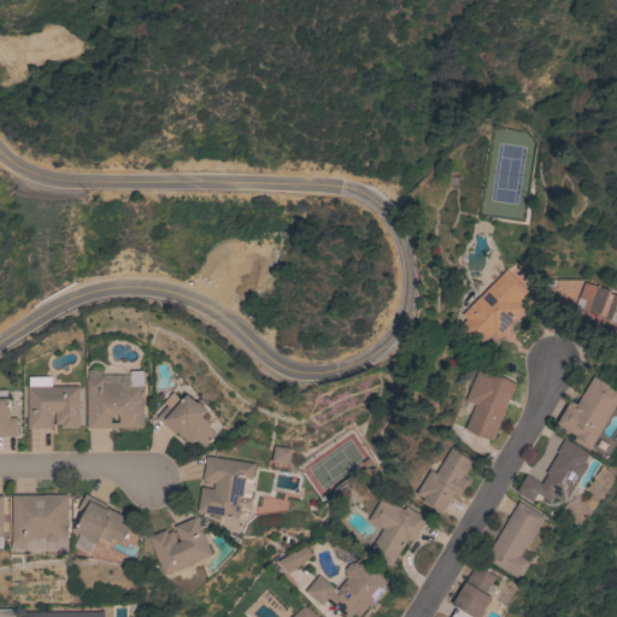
[(465,318),(460,313),(481,292),(482,294),(505,270),(528,292),(516,303),(523,309),(497,336),(492,333),(477,348),(457,328),(465,318)]
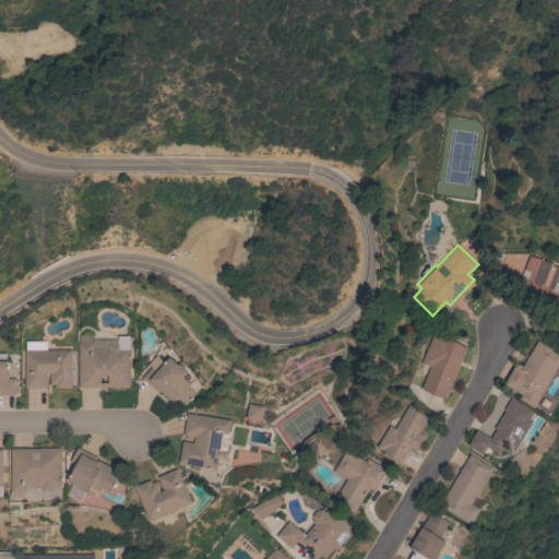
[(551,263),(550,265),(558,268),(558,298),(556,298),(558,293),(546,289),(547,287),(542,285),(543,283),(533,281),(533,283),(526,281),(534,258),(551,263)]
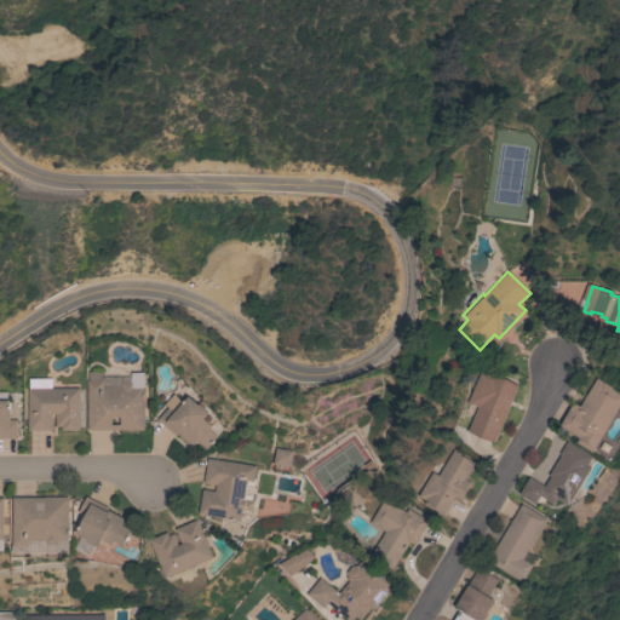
[(509,407),(509,408),(503,423),(501,423),(494,442),(466,431),(477,407),(466,402),(481,368),(494,374),(494,375),(517,385),(509,407)]
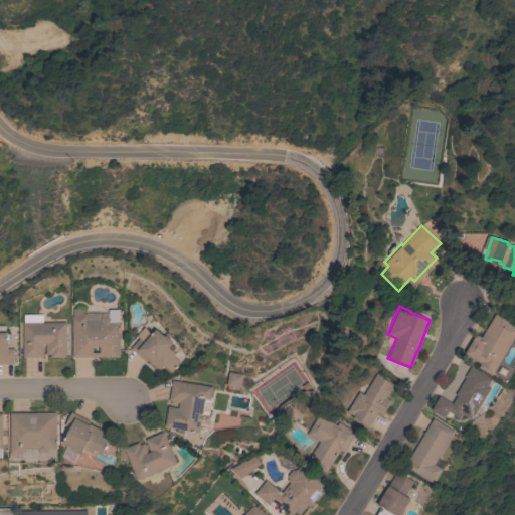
[(119,357),(110,357),(108,357),(108,358),(100,358),(100,357),(72,357),(71,316),(73,316),(73,309),(83,309),(83,317),(84,317),(84,314),(94,314),(94,313),(96,313),(108,313),(108,310),(119,310),(119,357)]
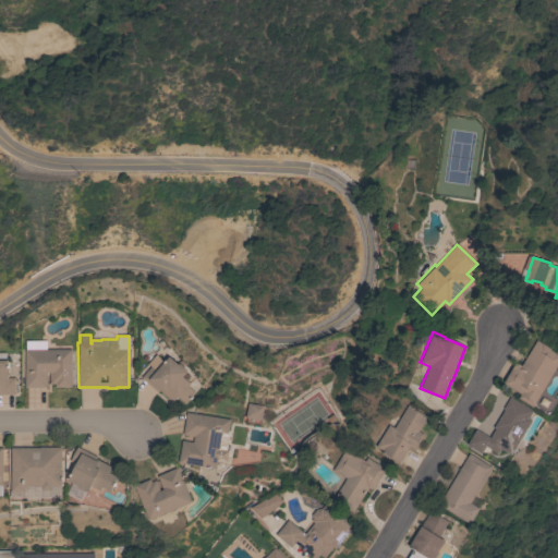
[(557,367),(534,408),(520,399),(522,395),(504,384),(516,363),(522,366),(537,340),(557,352),(557,367)]
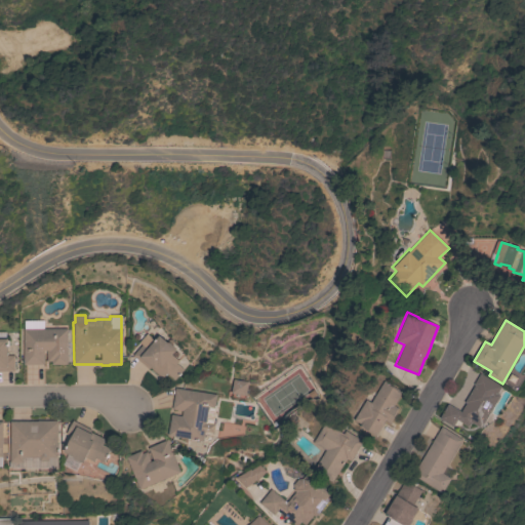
[(67,328),(68,364),(51,364),(51,361),(47,361),(46,350),(44,350),(44,364),(24,365),(23,329),(67,328)]
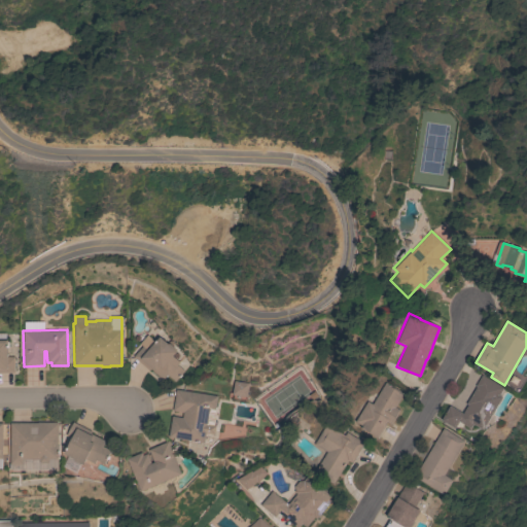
[(7,357),(14,357),(14,373),(0,373),(0,332),(5,332),(5,340),(7,340),(7,357)]
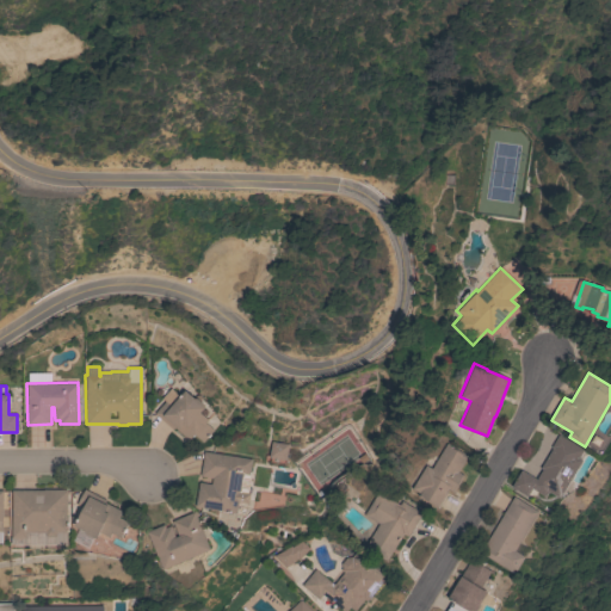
[(154,414),(166,401),(171,406),(184,390),(195,399),(195,397),(196,399),(197,399),(203,405),(204,406),(203,407),(204,408),(199,413),(208,420),(205,424),(213,430),(203,443),(193,434),(189,440),(174,429),(172,430),(154,414)]
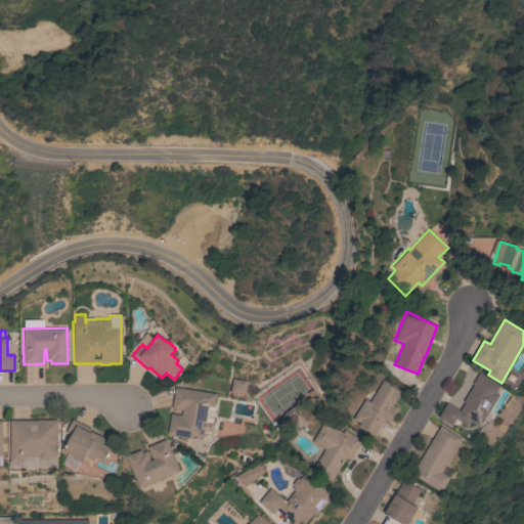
[(482,428),(472,422),(469,427),(457,420),(453,427),(438,418),(447,403),(461,411),(466,403),(464,402),(475,383),(474,382),(479,373),(503,386),(497,393),(500,395),(482,428)]
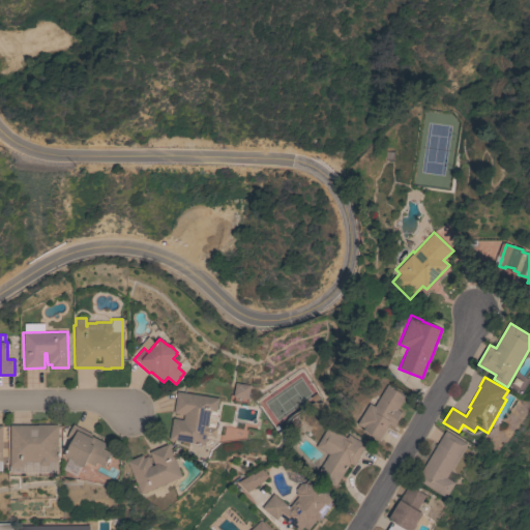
[(249,386),(247,399),(234,396),(235,384),(249,386)]
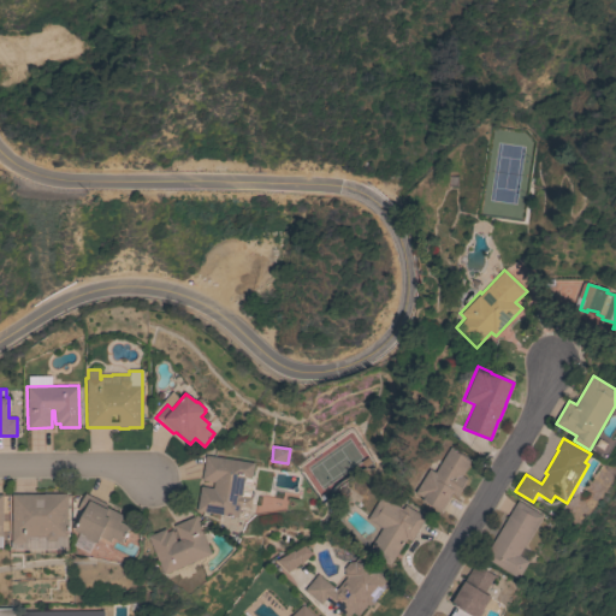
[(450,446),(471,460),(461,477),(467,480),(457,497),(451,493),(440,513),(421,502),(424,498),(415,492),(428,469),(434,473),(450,446)]
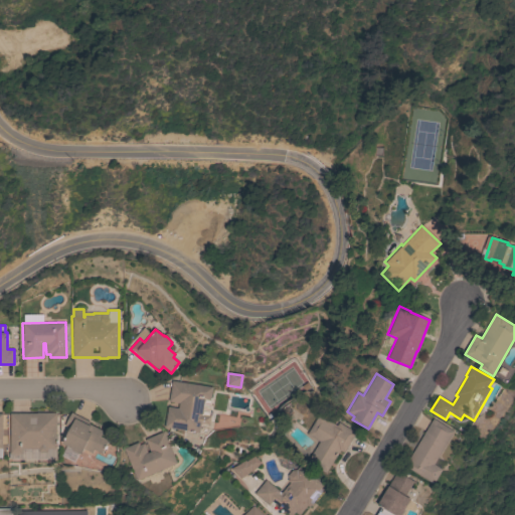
[(212,387),(210,400),(205,399),(202,414),(206,415),(204,424),(201,423),(199,433),(164,427),(167,406),(178,408),(179,403),(168,401),(172,381),(212,387)]
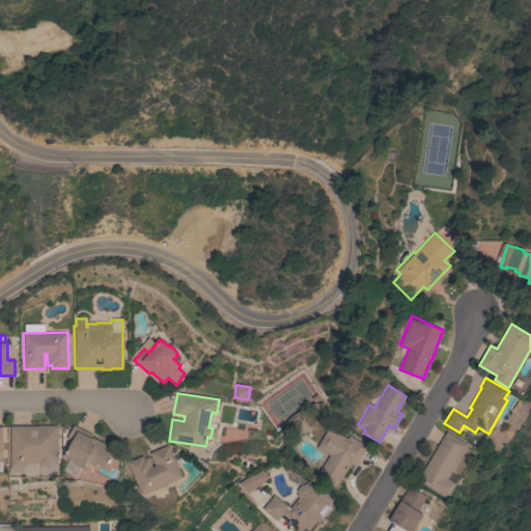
[(58,425),(58,448),(59,448),(59,459),(58,459),(58,463),(49,463),(49,466),(39,466),(39,462),(24,463),(24,468),(10,468),(10,425),(58,425)]
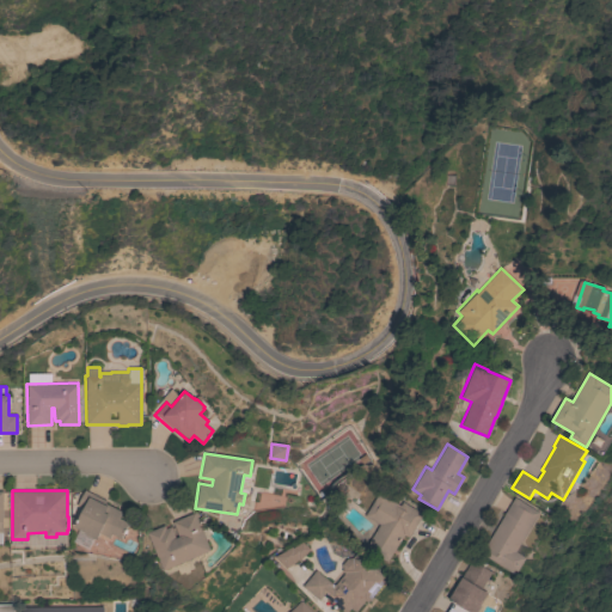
[(106,501),(105,503),(122,512),(120,518),(129,522),(121,538),(112,533),(110,538),(101,533),(97,539),(95,538),(95,539),(87,534),(85,533),(86,532),(74,527),(84,509),(75,506),(85,490),(106,501)]
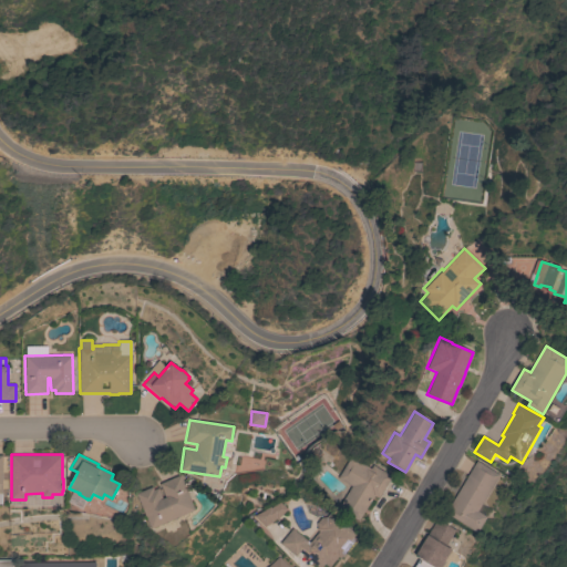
[(359,521),(338,508),(351,486),(338,477),(350,456),(370,468),(372,465),(391,476),(378,498),(373,496),(359,521)]
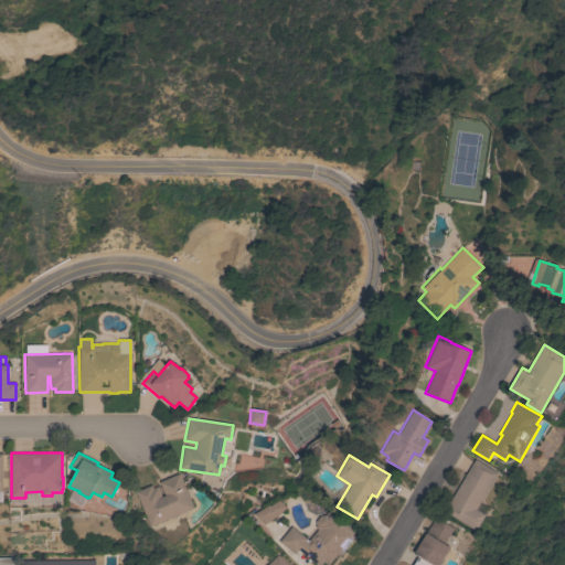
[(477,510),(480,511),(483,505),(490,509),(478,531),(445,511),(475,459),(499,473),(477,510)]
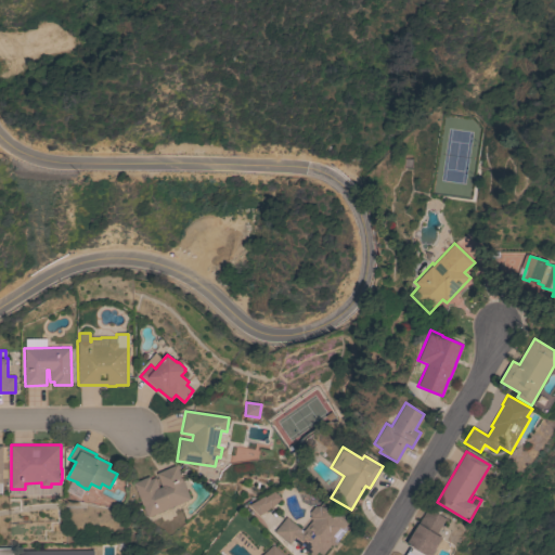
[(192,500),(149,518),(133,483),(150,476),(151,479),(155,478),(159,488),(163,487),(157,474),(177,465),(192,500)]
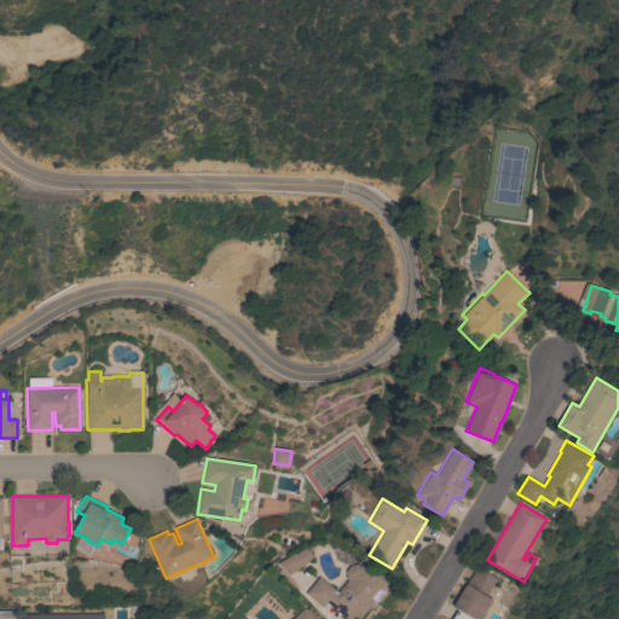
[(311,557),(301,547),(277,567),(287,579),(311,557)]
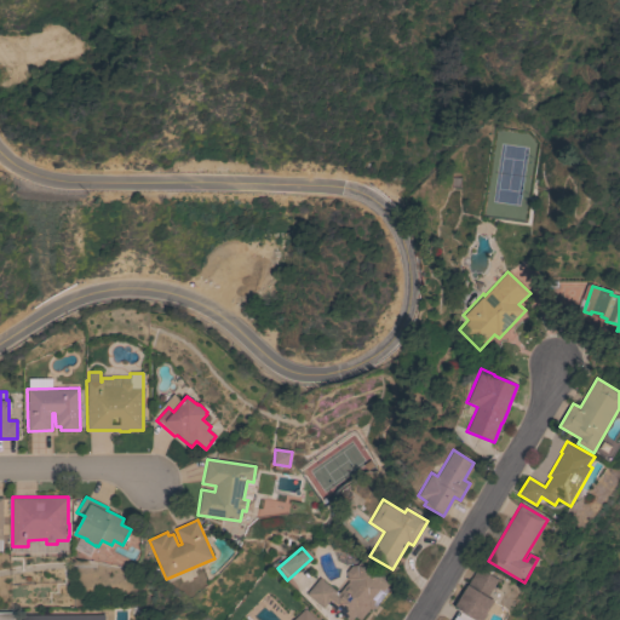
[(345,572),(350,567),(356,566),(360,561),(391,587),(372,610),(369,609),(360,619),(355,616),(351,619),(346,619),(327,603),(323,608),(306,595),(320,578),(338,593),(349,581),(345,578),(346,577),(345,572)]
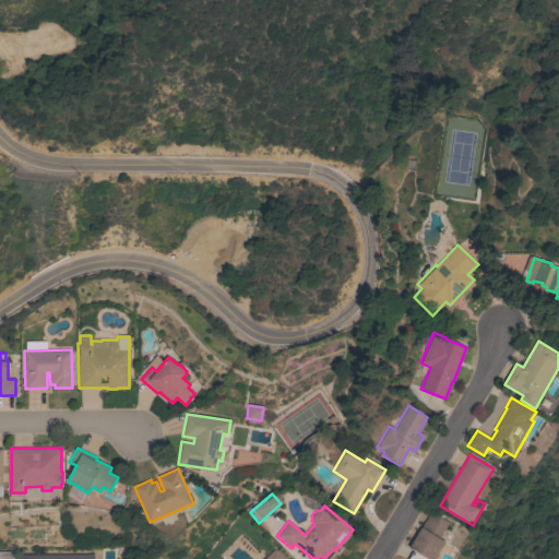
[(436,558),(408,558),(414,550),(409,548),(430,512),(451,524),(451,525),(449,524),(445,530),(448,531),(447,533),(444,531),(440,538),(447,542),(436,558)]
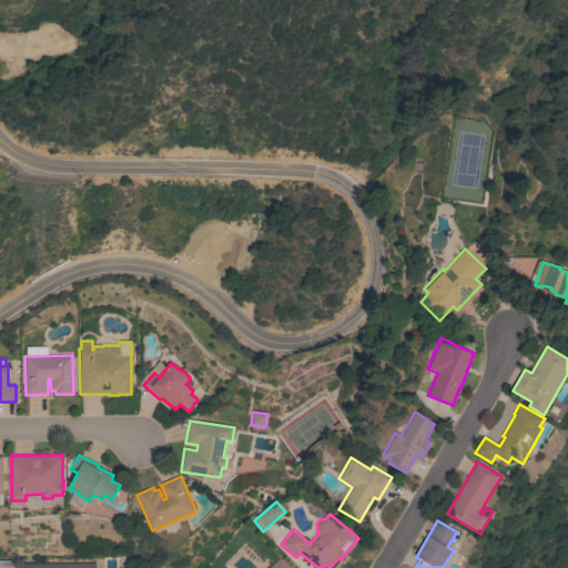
[(269,567),(279,558),(288,567),(269,567)]
